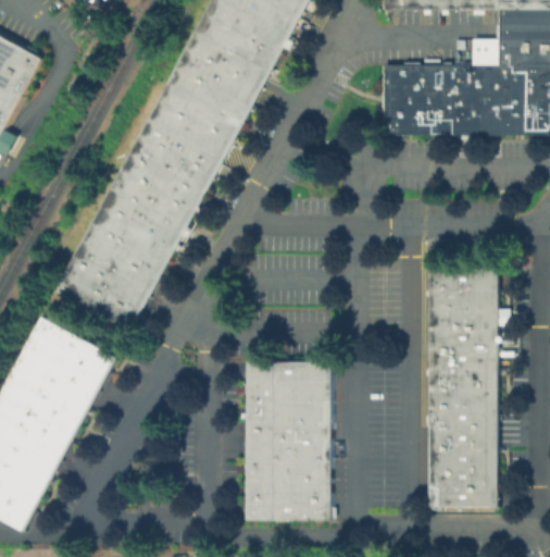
[(130,332),(308,0),(211,0),(55,292),(130,332)]
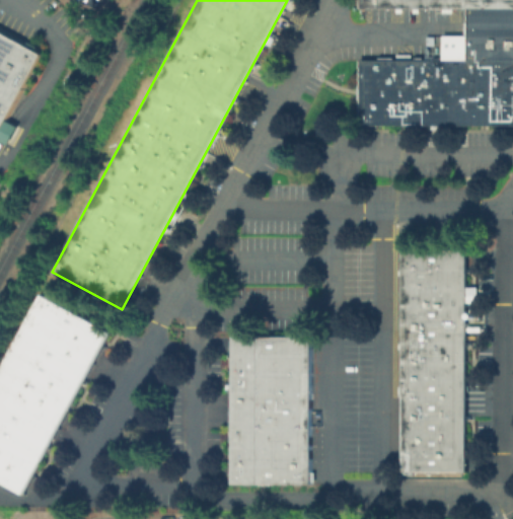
[(353,0),(512,0),(512,8),(462,8),(353,8),(353,0)]
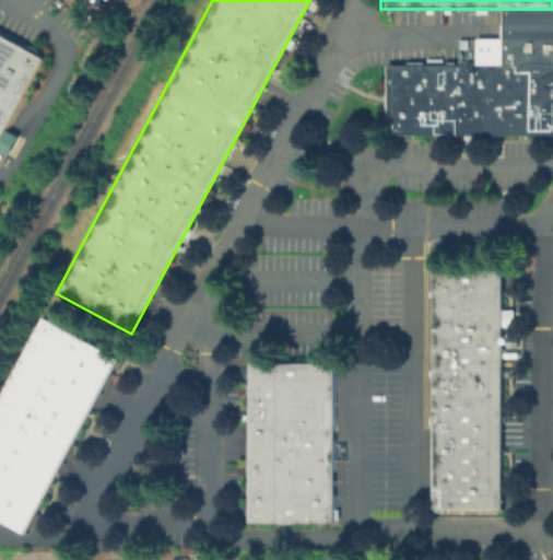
[(552,9),(552,133),(381,133),(381,63),(471,63),(471,39),(498,39),(498,9),(552,9)]
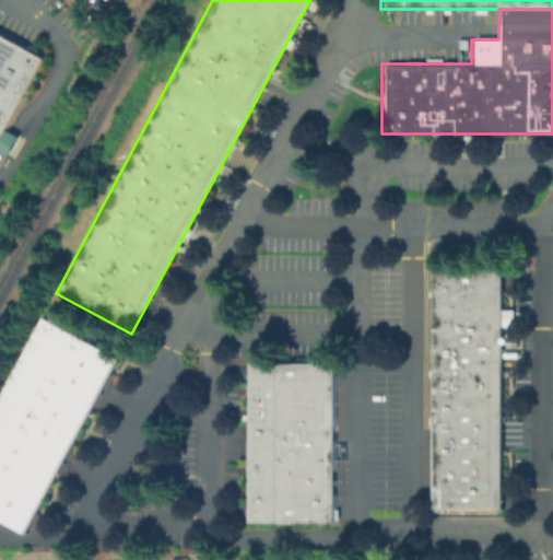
[(0,35),(38,57),(0,128),(13,135),(2,155),(0,154),(0,35)]
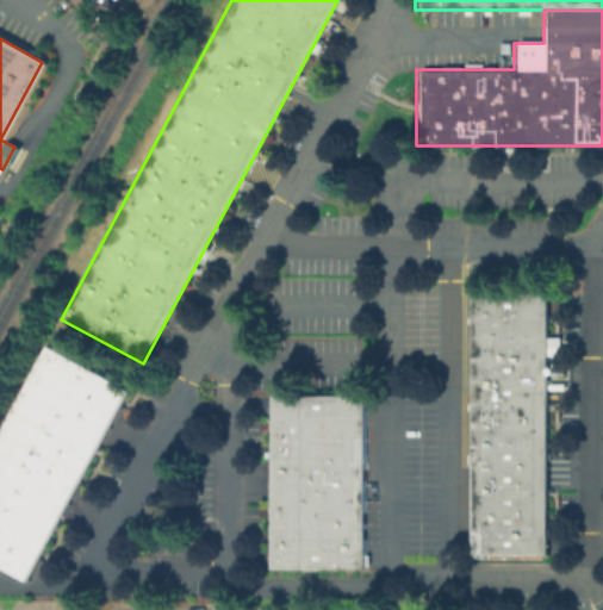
[(467,555),(468,296),(547,296),(546,555),(467,555)]
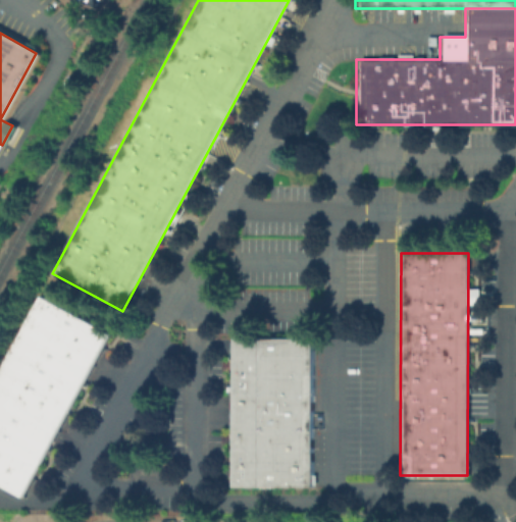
[(0,486),(20,498),(108,334),(38,297),(0,367),(0,486)]
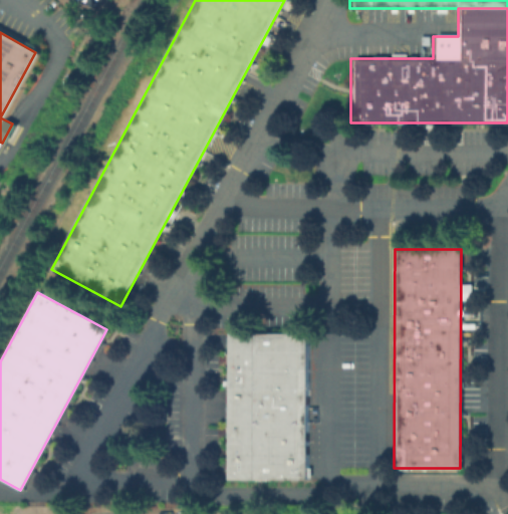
[(227,480),(227,334),(306,335),(305,481),(227,480)]
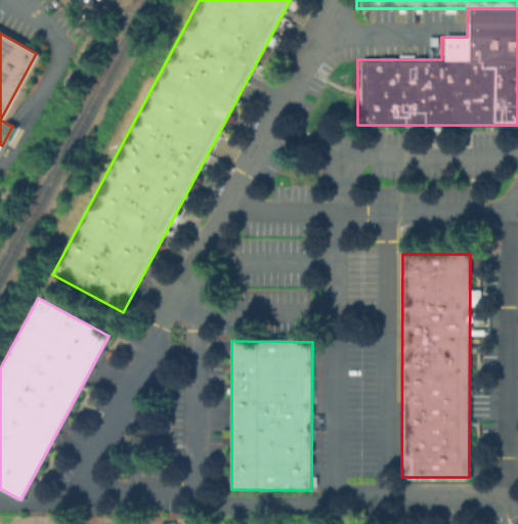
All buildings are outlined.
